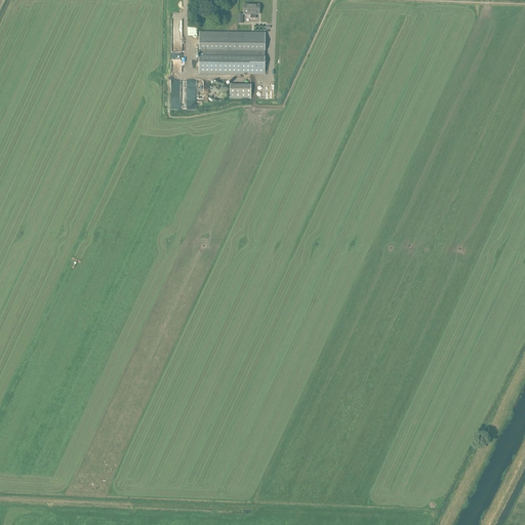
[(259,5),(244,5),(244,14),(251,14),(251,18),(256,18),(256,14),(259,14),(259,5)]
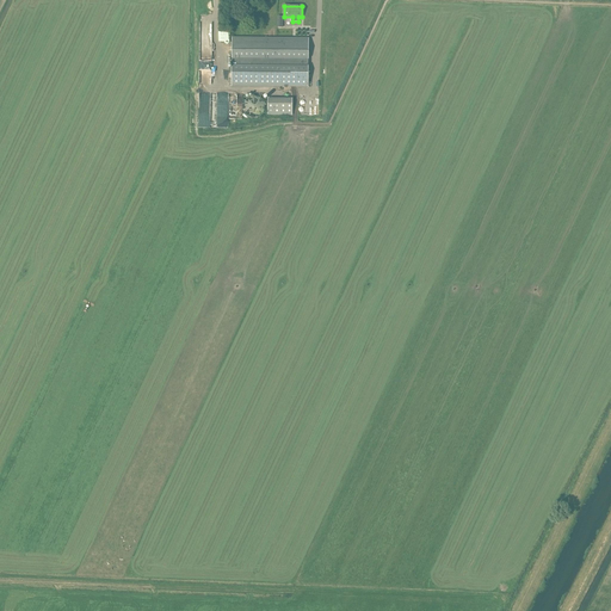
[(309,39),(232,38),(232,86),(308,87),(309,39)]
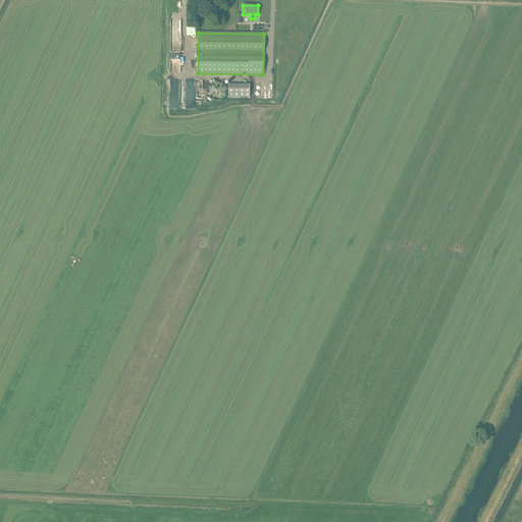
[(180,71),(180,37),(170,37),(169,71),(180,71)]
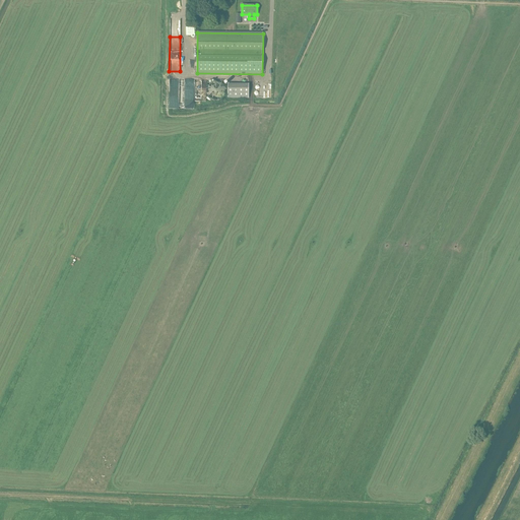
[(169,108),(183,108),(183,102),(179,102),(179,81),(169,81),(169,108)]
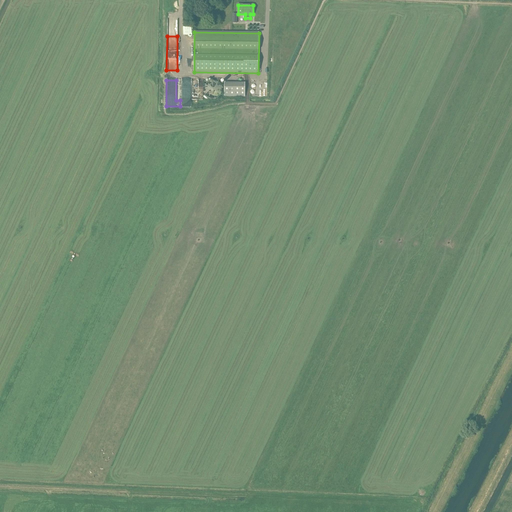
[(204,92),(208,98),(215,100),(222,96),(223,88),(219,82),(211,80),(205,85),(204,92)]
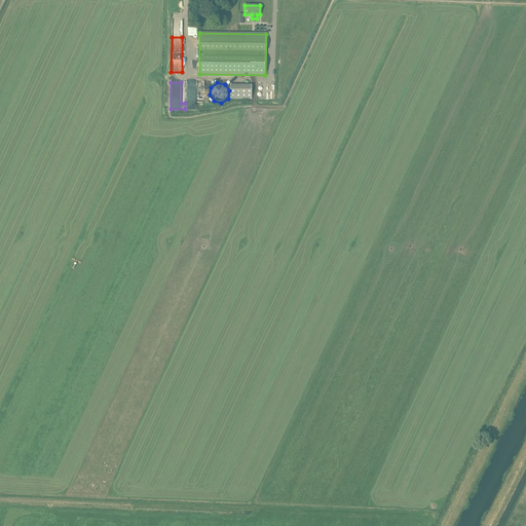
[(252,85),(230,84),(230,100),(252,100),(252,85)]
